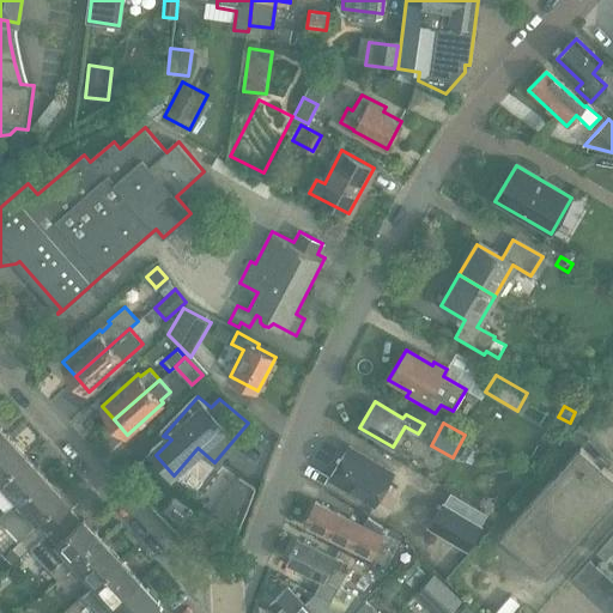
[(0,479),(26,455),(8,435),(0,442),(0,479)]
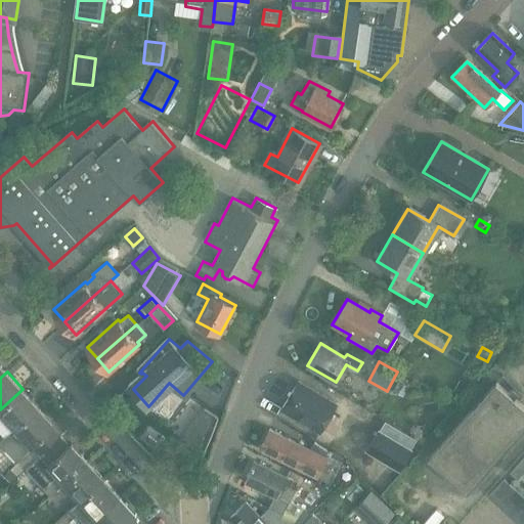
[(317,435),(336,404),(298,382),(279,412),(317,435)]
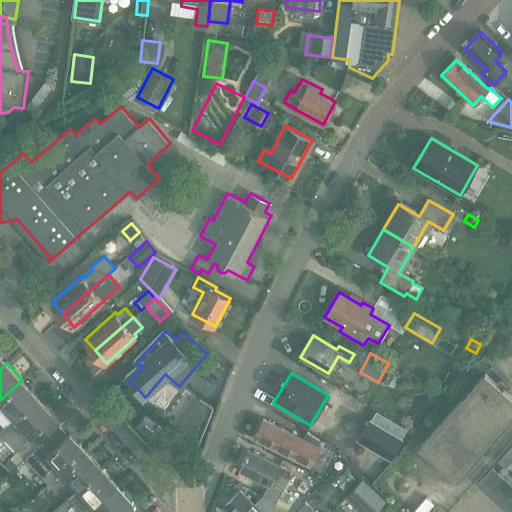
[(511,397),(485,373),(419,448),(456,481),(511,417),(511,397)]
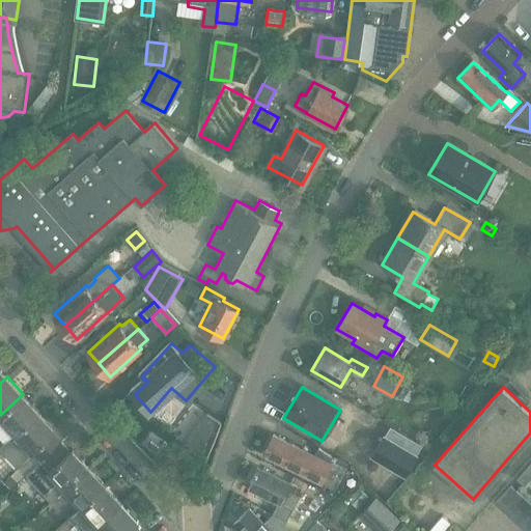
[(155,414),(176,431),(195,409),(173,390),(155,414)]
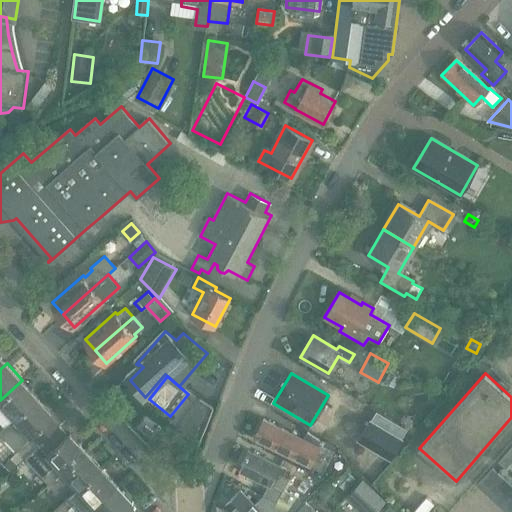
[(0,400),(0,421),(5,427),(38,397),(22,380),(0,400)]
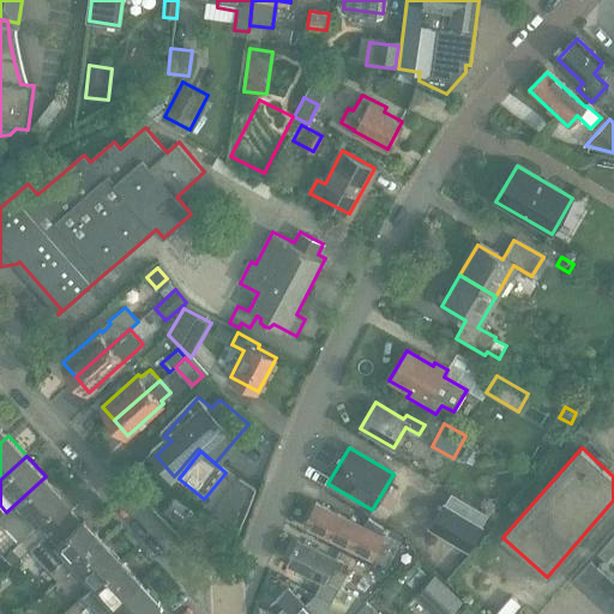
[(6,512),(0,517),(0,518),(19,540),(22,537),(31,548),(49,533),(72,511),(62,500),(65,498),(46,476),(6,512)]
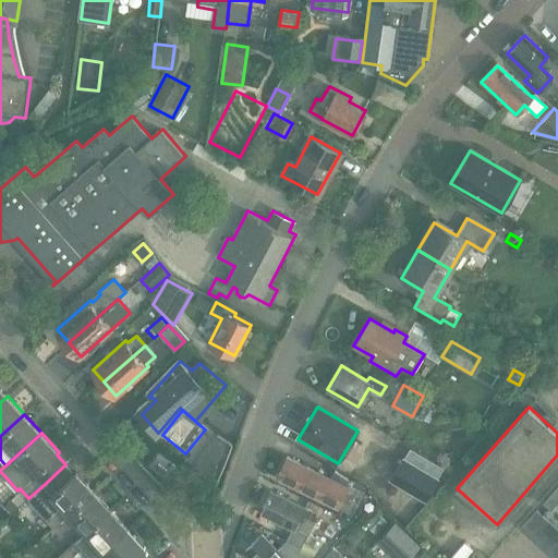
[(288,457),(278,476),(339,508),(349,488),(347,486),(349,481),(335,472),(331,478),(288,457)]
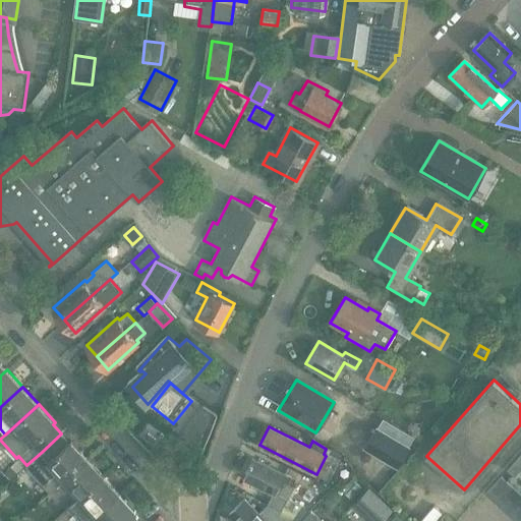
[(377,428),(364,448),(397,467),(408,447),(377,428)]
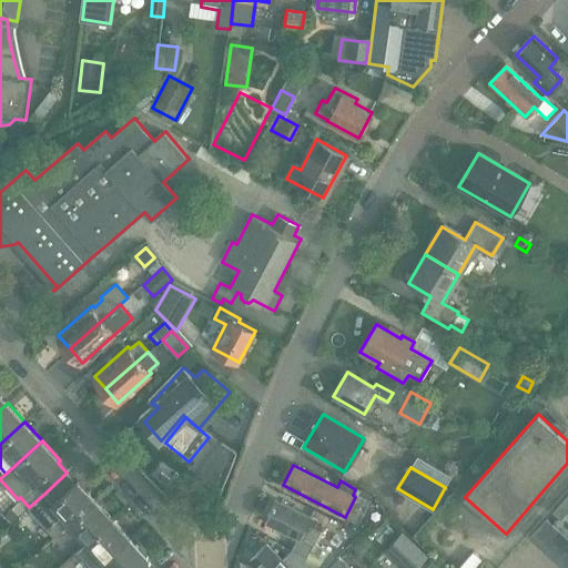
[(46,493),(29,507),(56,536),(62,529),(63,530),(95,500),(78,480),(75,483),(67,473),(46,493)]
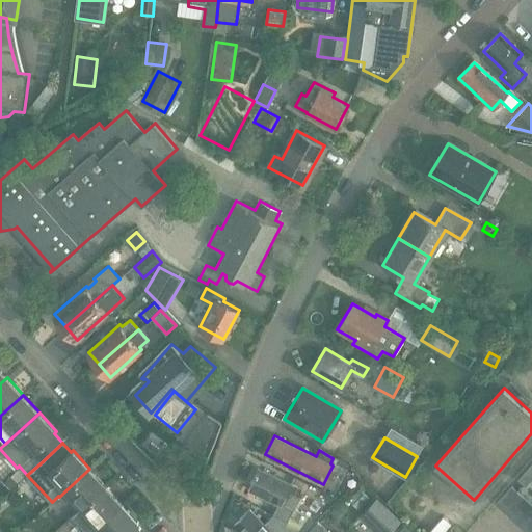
[(525,486),(531,478),(531,469),(530,468),(517,480),(525,486)]
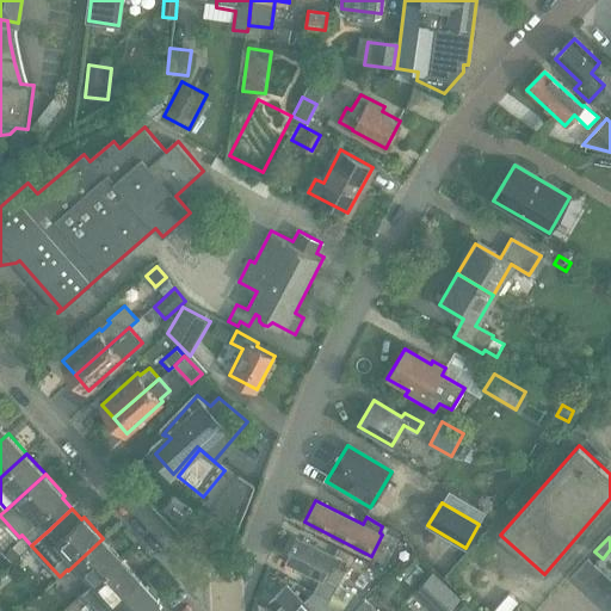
[(103,538),(68,571),(76,579),(85,572),(96,582),(122,559),(103,538)]
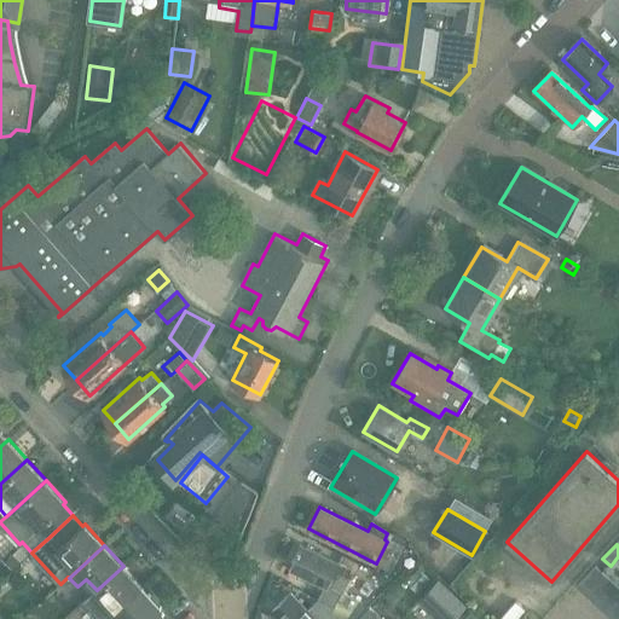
[(300,547),(290,567),(325,583),(317,600),(335,609),(334,612),(331,612),(327,618),(351,618),(360,601),(343,593),(350,578),(342,574),(346,567),(300,547)]
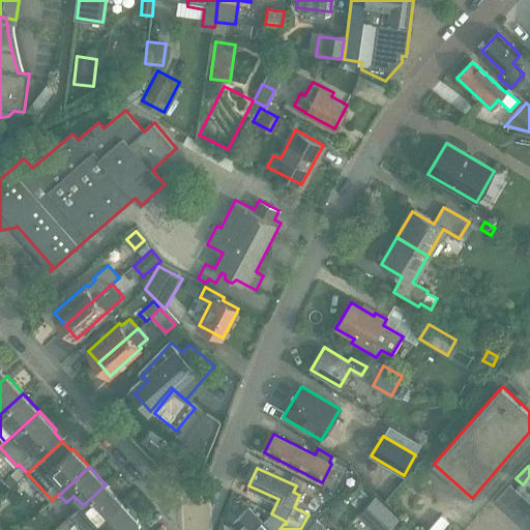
[(83,505),(72,514),(86,529),(91,529),(122,502),(106,484),(83,505)]
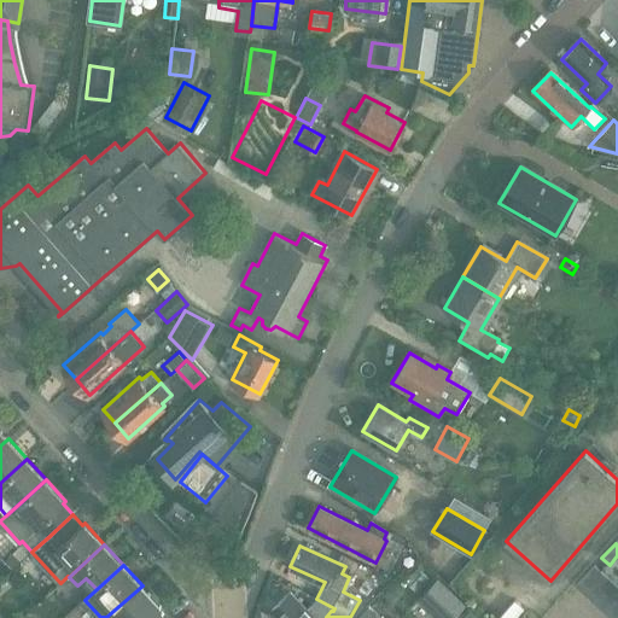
[(577,586),(587,594),(605,575),(595,566),(577,586)]
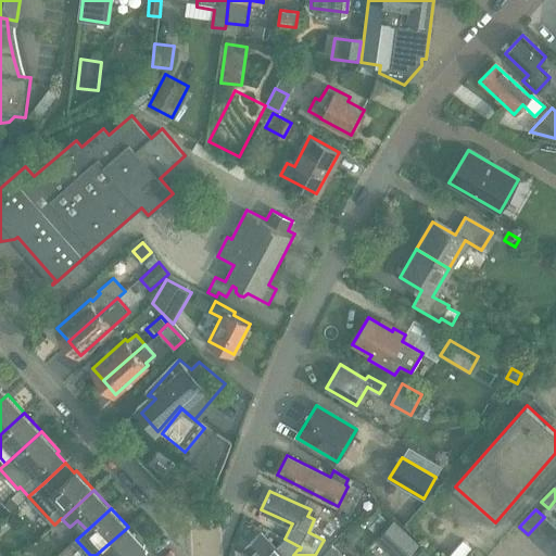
[(553,525),(544,517),(528,534),(536,542),(553,525)]
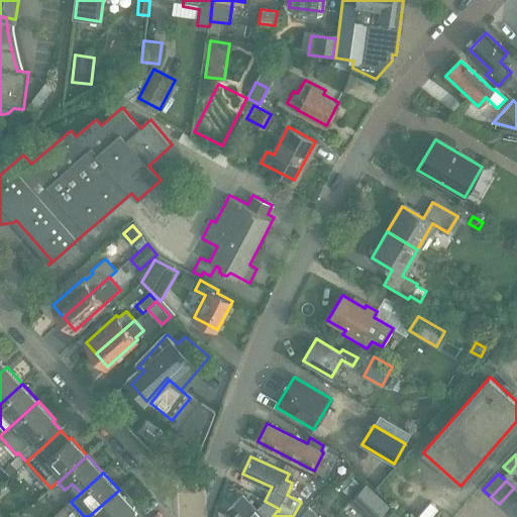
[(380,516),(390,507),(366,484),(350,500),(369,516),(380,516)]
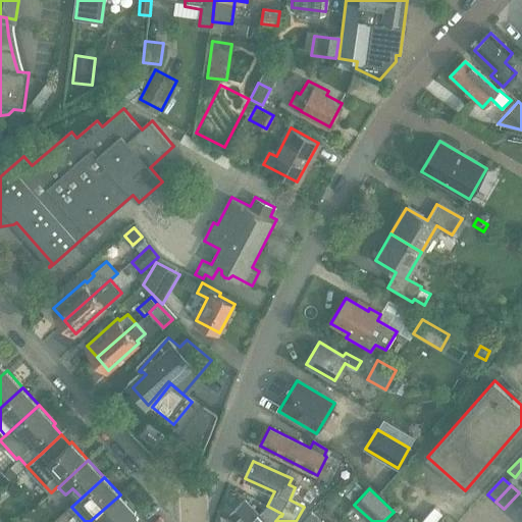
[(222,507),(228,514),(246,498),(240,491),(222,507)]
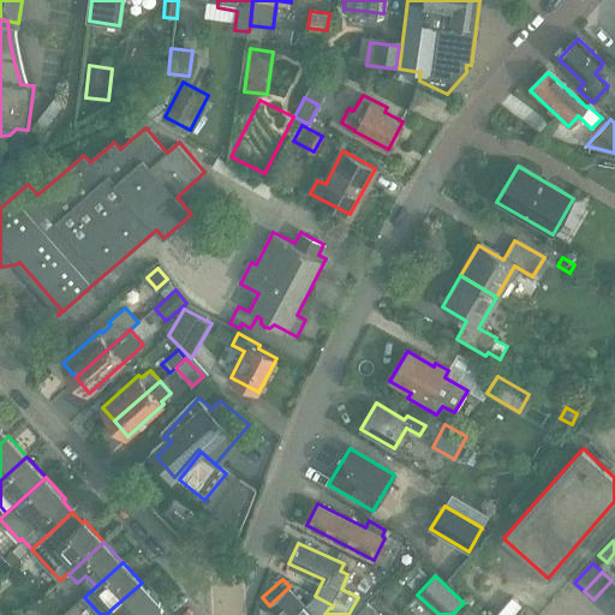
[(614,595),(614,584),(611,580),(593,599),(603,609),(614,595)]
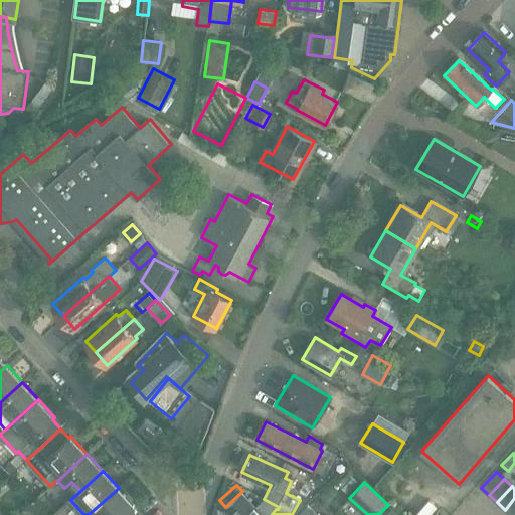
[(139,514),(133,509),(133,508),(135,506),(119,488),(89,514),(139,514)]
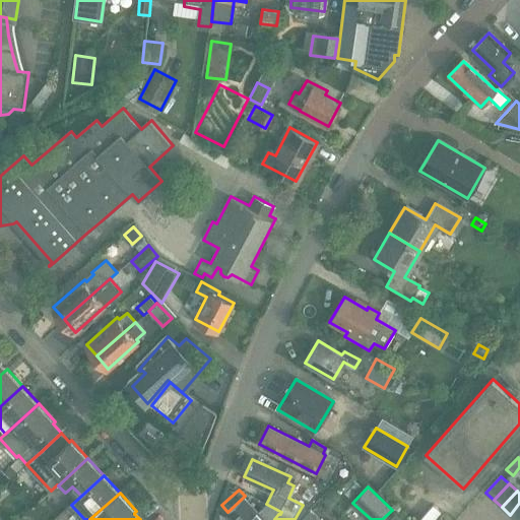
[(230,514),(235,519),(265,519),(244,499),(230,514)]
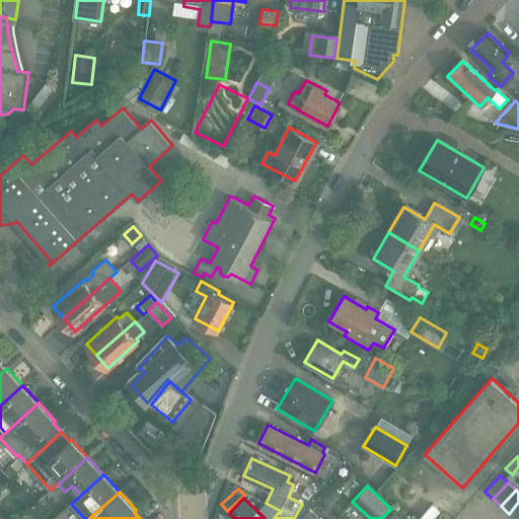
[(514,518),(518,518),(518,502),(509,514),(514,518)]
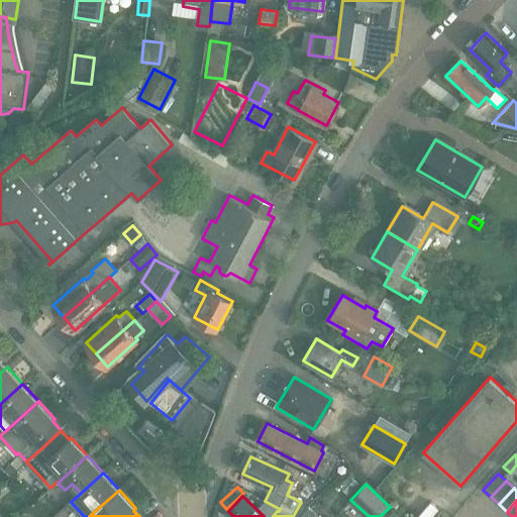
[(319,516),(318,516),(317,516),(308,508),(299,516),(319,516)]
